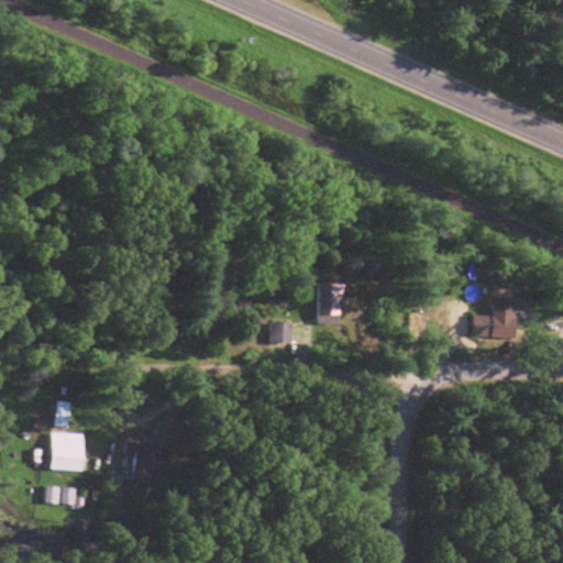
[(341,285),(317,285),(317,326),(341,326),(341,285)]
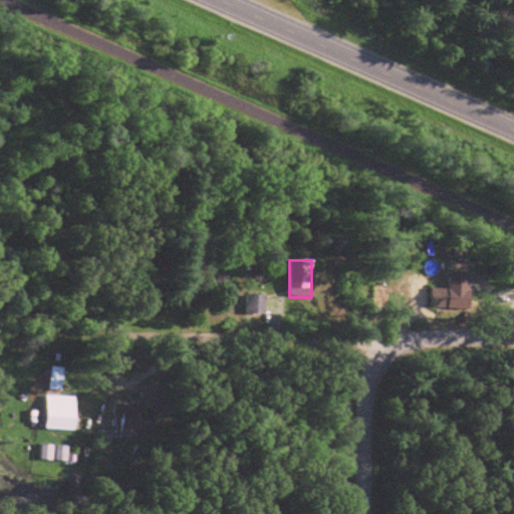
[(246,313),(274,313),(274,296),(246,296),(246,313)]
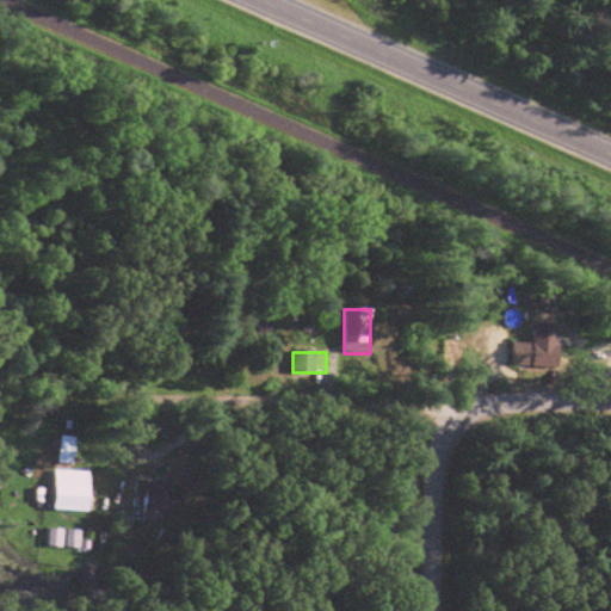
[(59,463),(74,466),(79,439),(63,437),(59,463)]
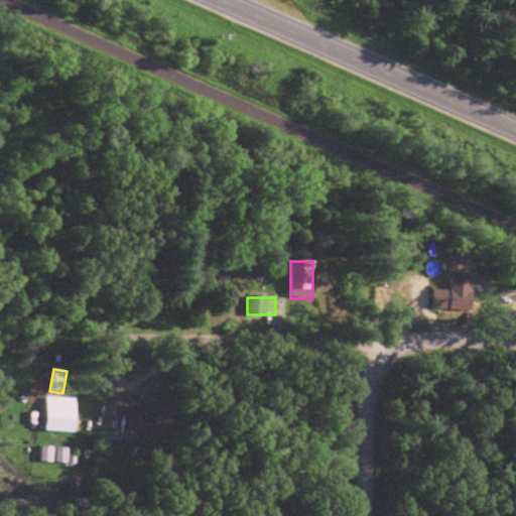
[(48,432),(78,432),(78,399),(48,399),(48,432)]
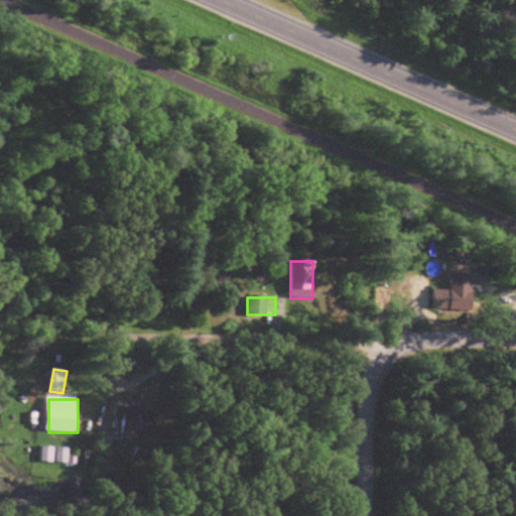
[(124,441),(137,441),(137,436),(155,436),(155,417),(145,417),(145,409),(124,409),(124,441)]
